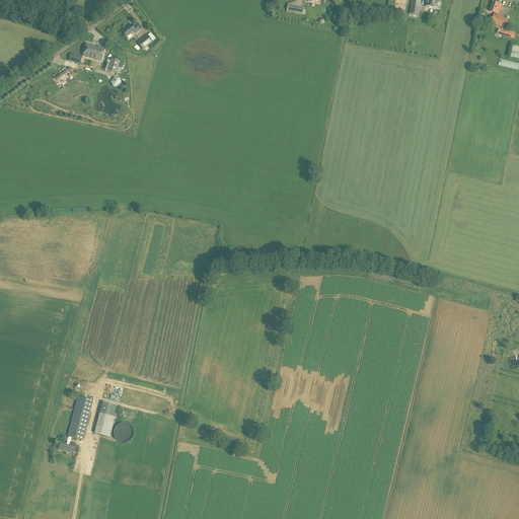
[(419,15),(421,0),(411,0),(410,14),(419,15)]
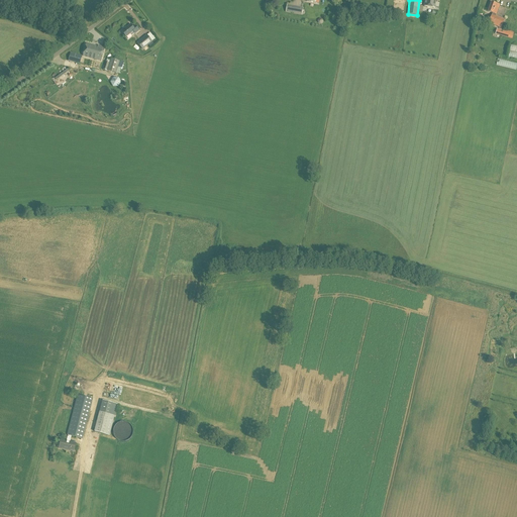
[(496,14),(500,5),(492,2),(488,11),(493,13),(492,15),(489,23),(501,28),(505,20),(495,16),(496,14)]
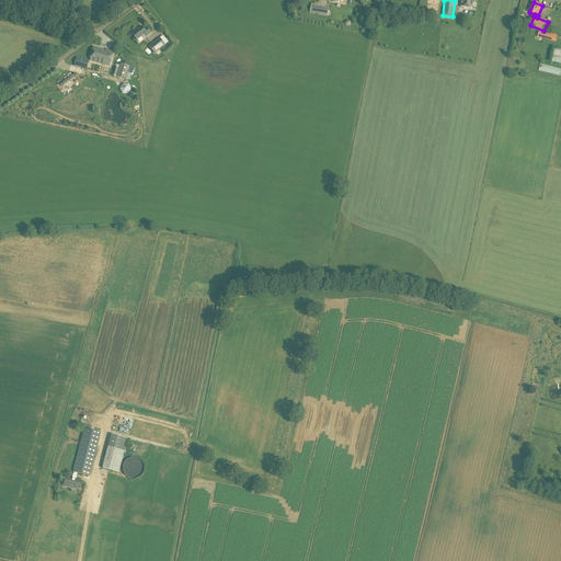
[(328,16),(329,9),(311,6),(310,13),(328,16)]
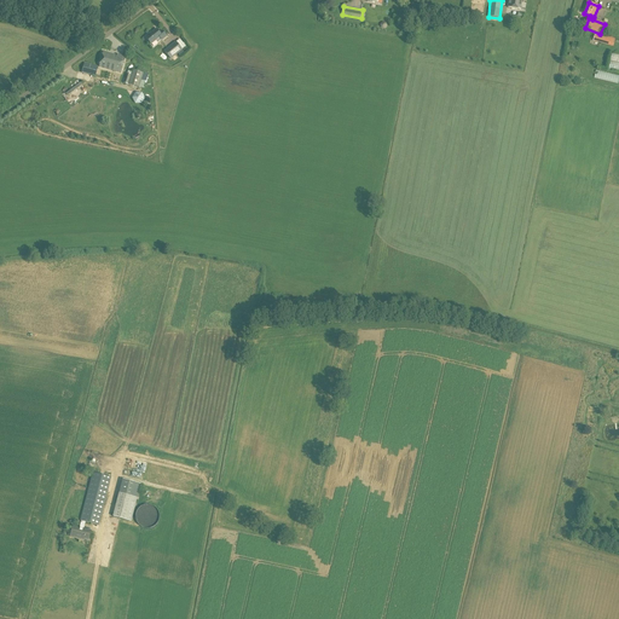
[(150,34),(146,38),(151,45),(151,44),(154,46),(162,40),(167,36),(162,32),(160,34),(157,30),(151,35),(150,34)]
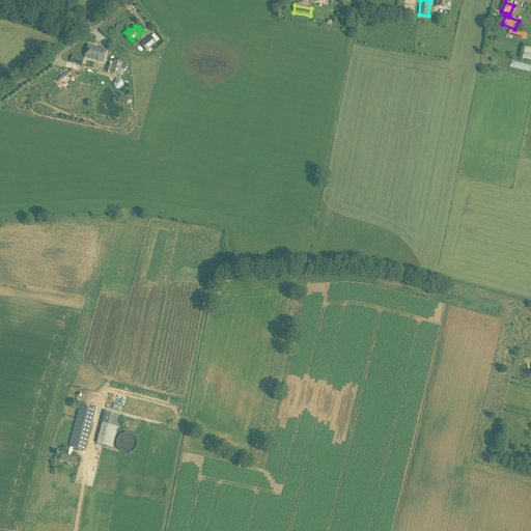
[(434,34),(446,37),(448,29),(436,26),(434,34)]
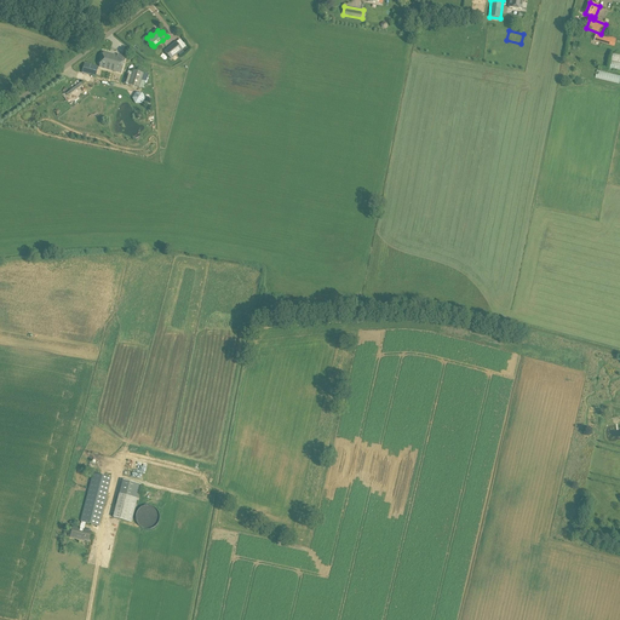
[(603,36),(596,34),(593,41),(614,47),(616,39),(604,35),(603,36)]
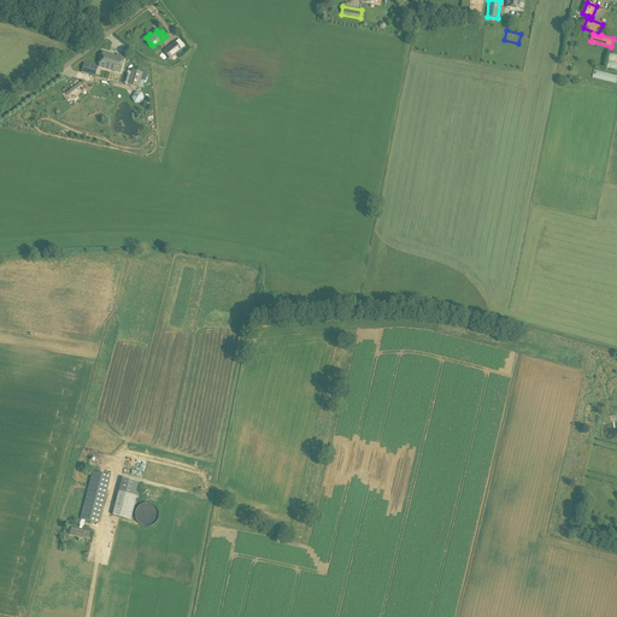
[(170,59),(182,51),(176,42),(164,51),(170,59)]
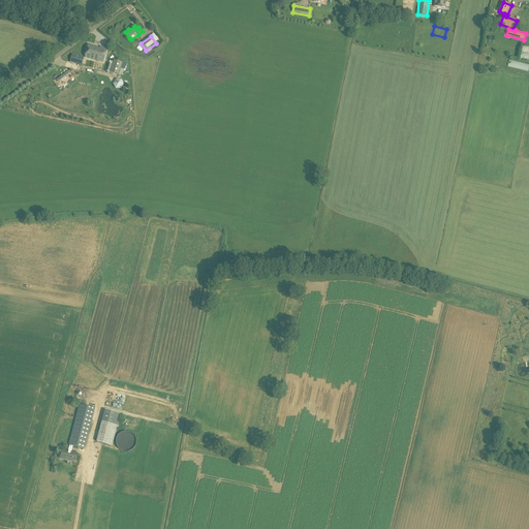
[(100,48),(89,44),(85,58),(90,59),(89,64),(92,65),(93,60),(103,62),(107,49),(100,47),(100,48)]
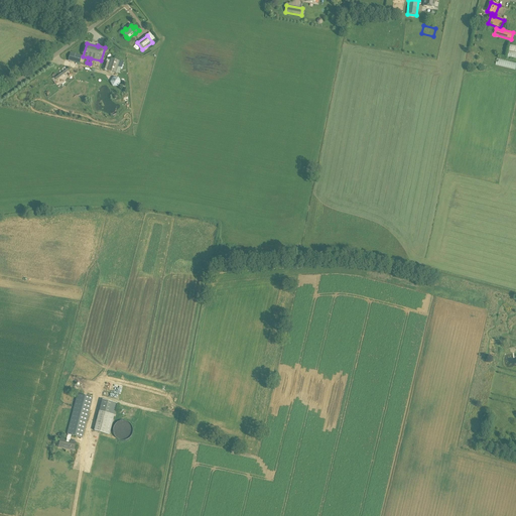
[(80,63),(82,55),(71,52),(69,60),(80,63)]
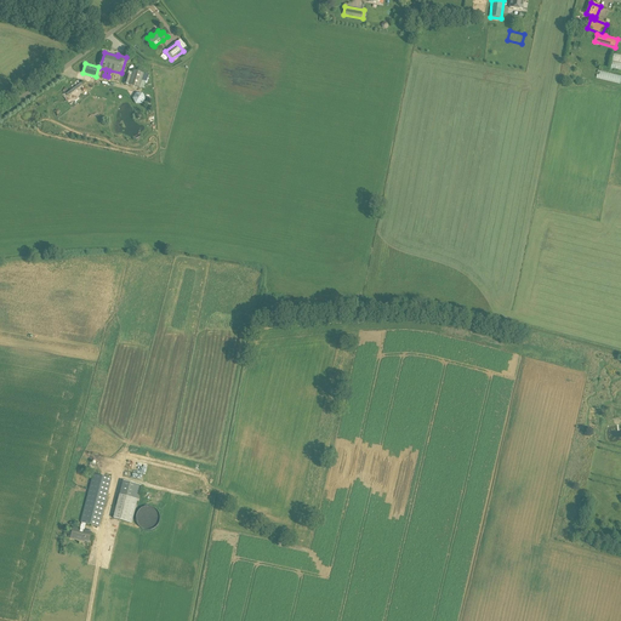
[(140,87),(144,74),(134,70),(129,85),(140,87)]
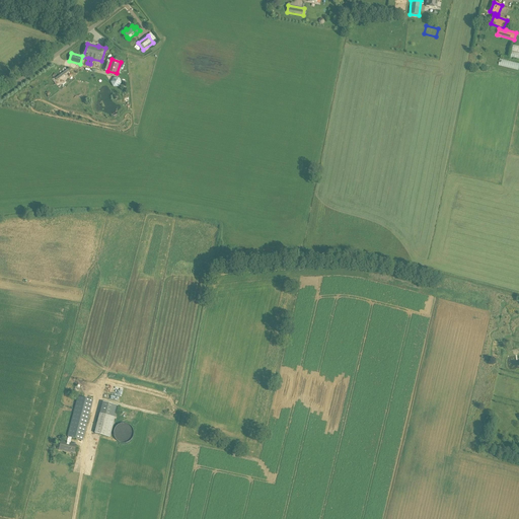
[(83,441),(93,400),(77,396),(67,437),(69,437),(67,443),(62,442),(59,450),(67,452),(68,451),(74,453),(76,445),(70,444),(71,438),(83,441)]
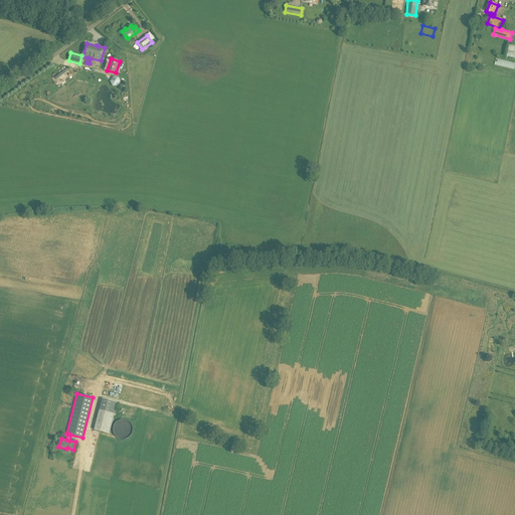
[(109,434),(117,402),(102,399),(94,430),(109,434)]
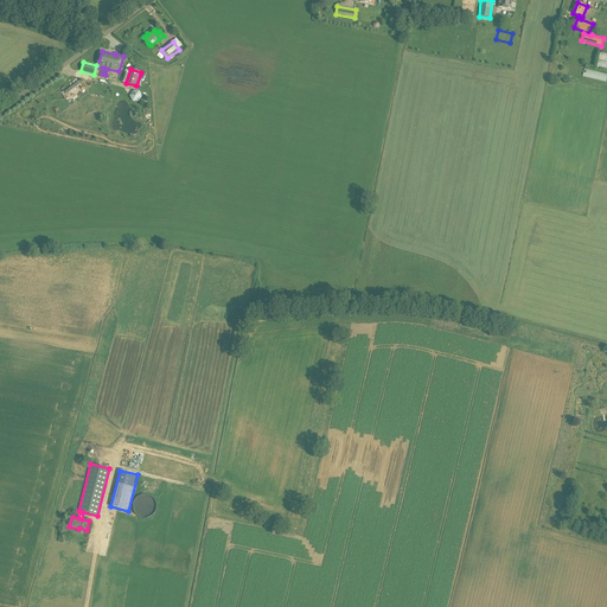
[(145,518),(146,518),(148,518),(151,517),(152,516),(153,515),(154,513),(155,511),(157,510),(157,508),(157,505),(155,504),(155,502),(154,500),(153,499),(152,497),(149,497),(148,496),(146,496),(144,496),(142,496),(140,496),(139,497),(138,498),(135,499),(134,502),(134,503),(133,505),(133,506),(133,509),(134,511),(134,512),(135,515),(138,516),(139,517),(140,518),(142,518),(145,518)]
